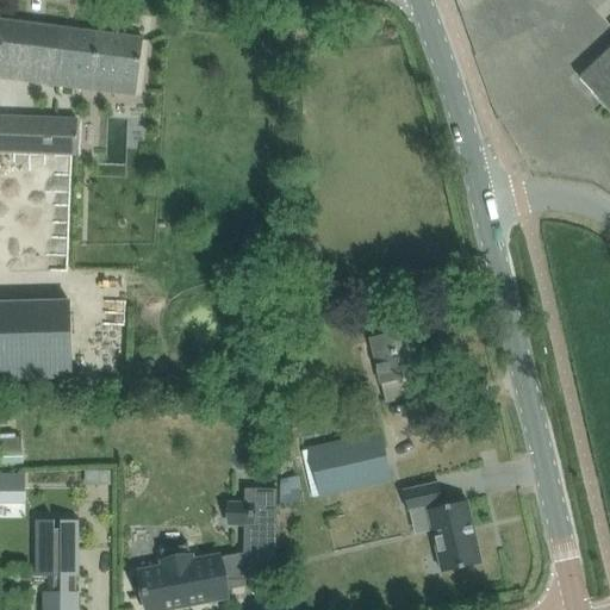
[(0,78),(135,97),(142,39),(0,20),(0,78)]
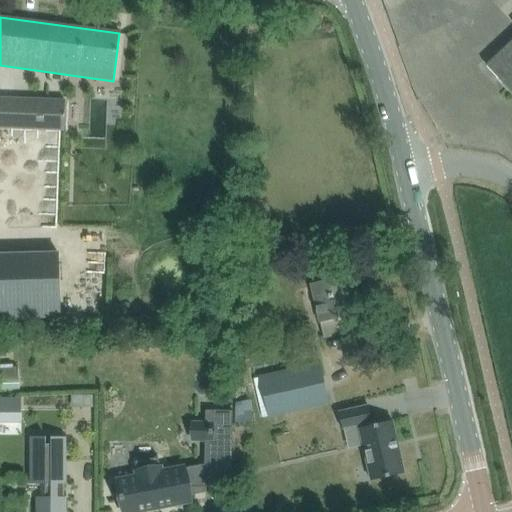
[(507,88),(509,90),(511,88),(511,40),(506,46),(508,49),(495,61),(495,68),(500,74),(495,78),(497,81),(500,77),(509,86),(507,88)]
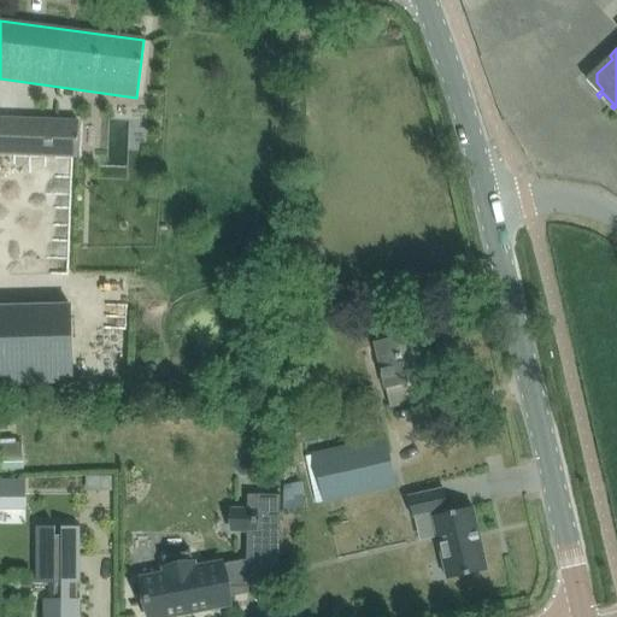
[(0,116),(0,157),(75,160),(77,119),(0,116)]
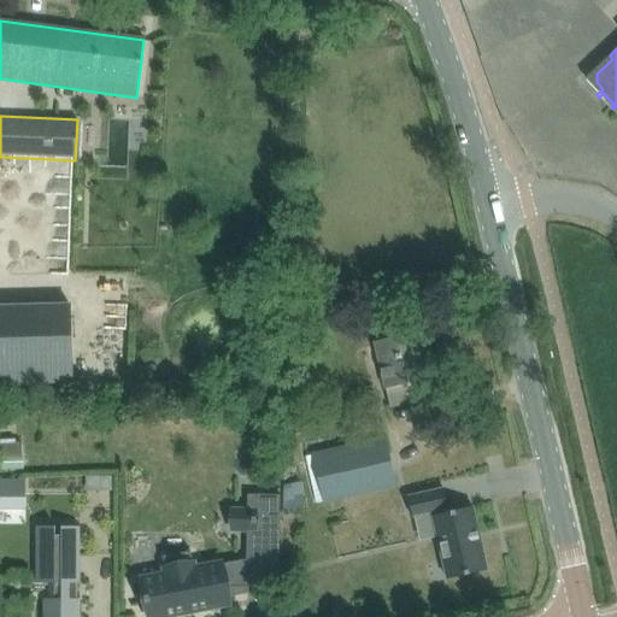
[(69,304),(0,305),(0,381),(70,380),(69,304)]
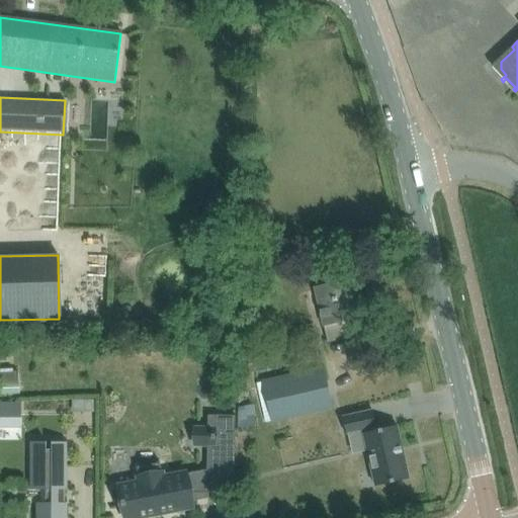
[(314,287),(323,327),(324,326),(327,341),(352,335),(349,321),(356,319),(347,279),(314,287)]
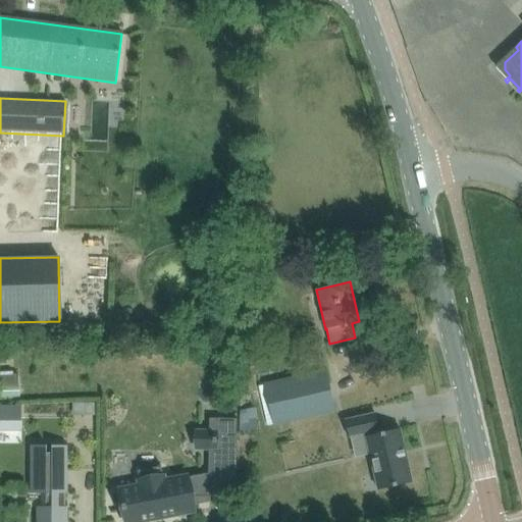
[(265,384),(274,424),(333,411),(324,371),(265,384)]
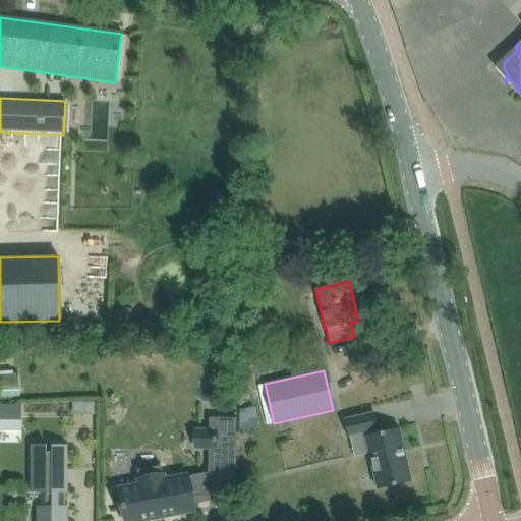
[(18,384),(0,384),(0,396),(19,396),(18,384)]
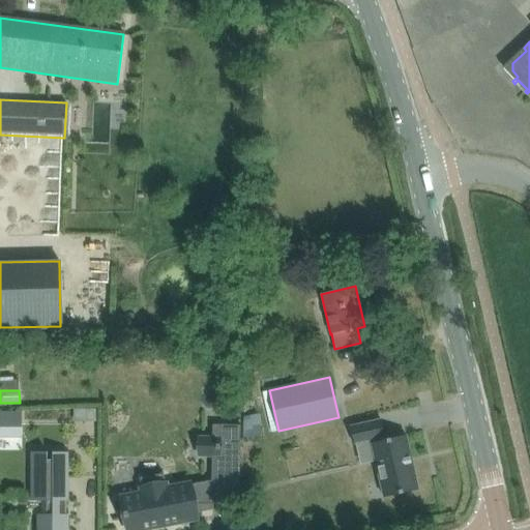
[(85,409),(85,421),(95,421),(95,410),(85,409)]
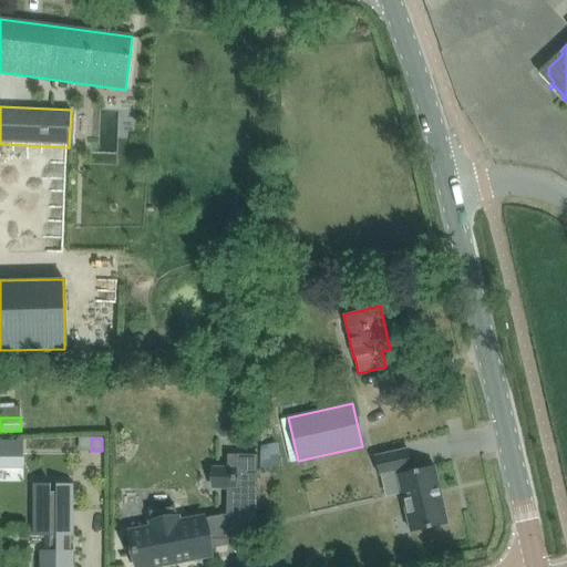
[(0,441),(0,466),(21,467),(22,442),(0,441)]
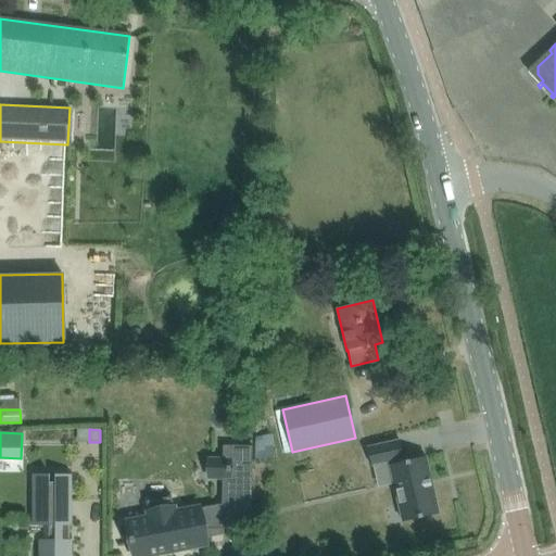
[(439,514),(425,456),(402,462),(402,458),(403,458),(400,440),(367,447),(370,466),(389,462),(403,521),(439,514)]
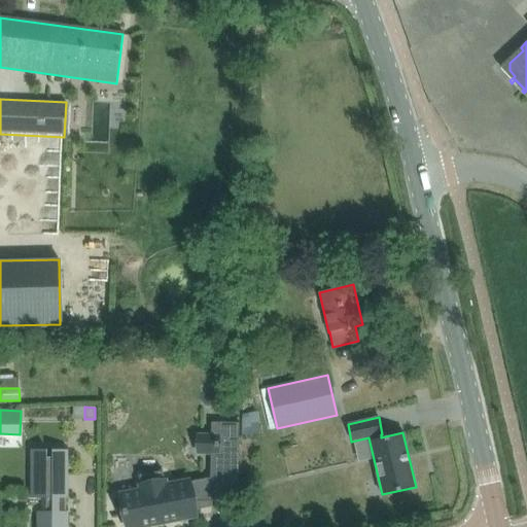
[(210,452),(210,478),(238,479),(239,422),(211,422),(211,435),(218,435),(218,452),(210,452)]
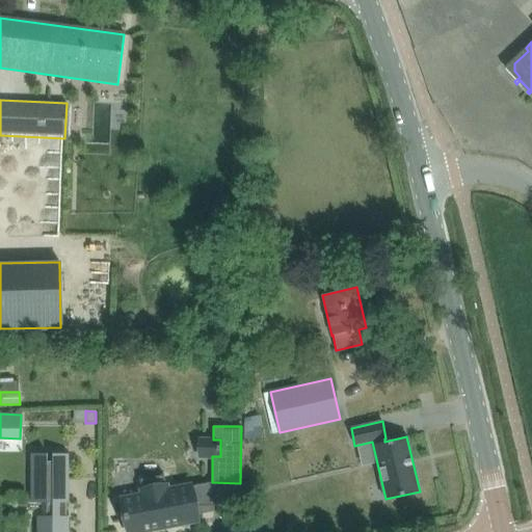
[(47,454),(30,453),(30,503),(46,503),(46,516),(36,516),(36,531),(41,531),(68,531),(69,516),(65,516),(65,503),(69,503),(69,454),(52,454),(52,461),(47,461),(47,454)]
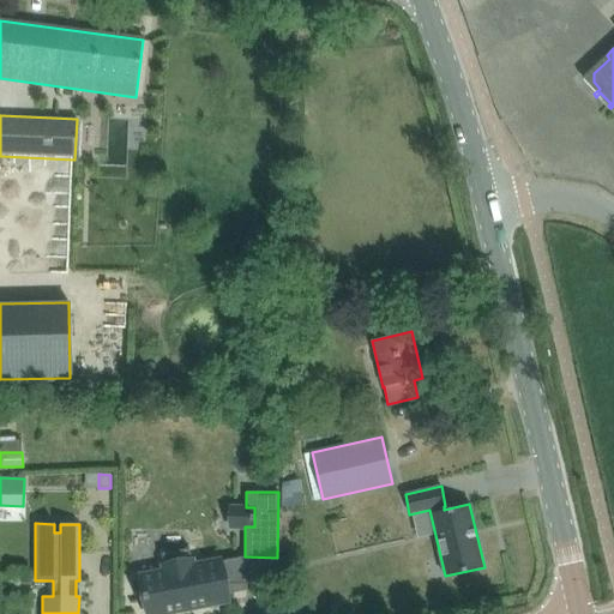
[(140,576),(148,613),(156,613),(210,603),(209,597),(227,594),(220,560),(192,566),(188,548),(161,554),(164,571),(140,576)]
